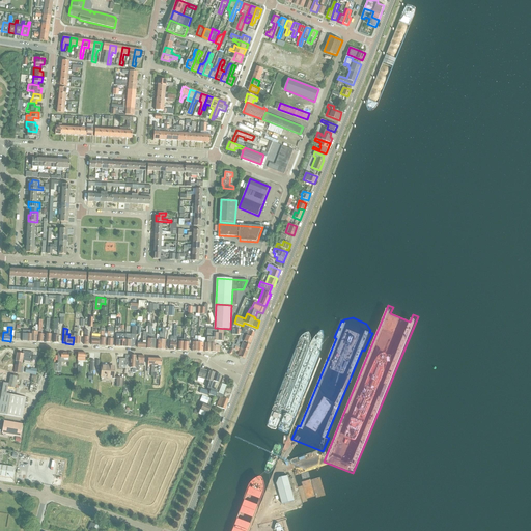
[(211,339),(211,352),(216,352),(219,352),(219,345),(216,345),(216,344),(214,344),(215,341),(224,342),(224,330),(224,329),(215,328),(214,330),(207,329),(207,334),(211,334),(211,339)]
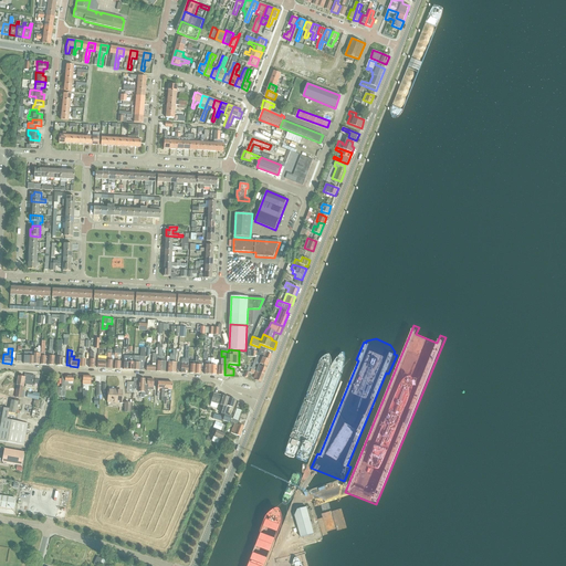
[(24,352),(23,364),(33,365),(34,356),(34,353),(24,352)]
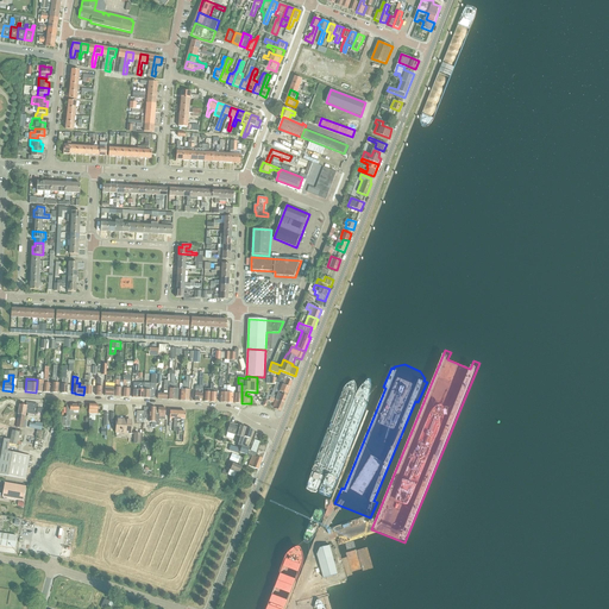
[(276,384),(274,390),(277,391),(276,390),(278,387),(281,388),(280,391),(287,394),(293,381),(284,378),(283,382),(278,380),(277,380),(276,382),(275,384),(276,384)]
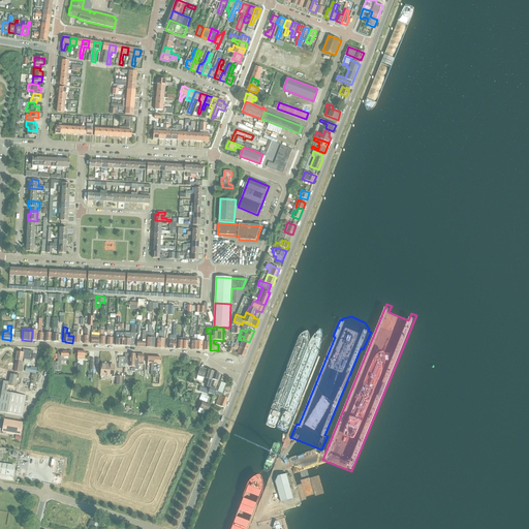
[(136,346),(145,347),(146,331),(143,331),(143,341),(137,341),(136,346)]
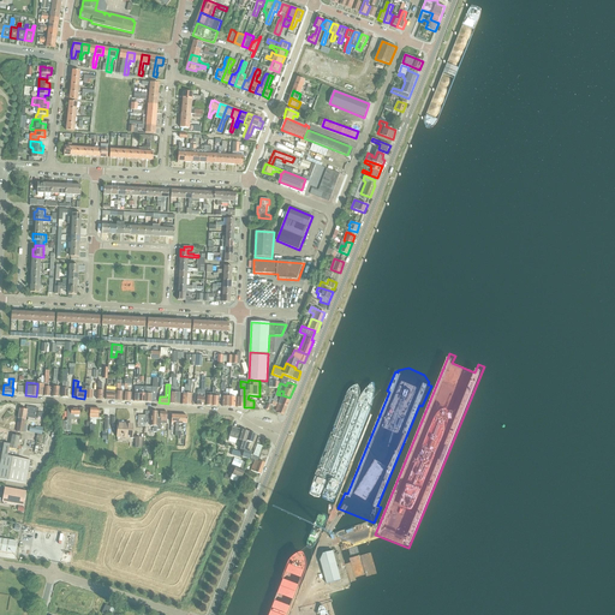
[(138,401),(144,402),(145,388),(145,387),(135,387),(133,401),(138,401)]
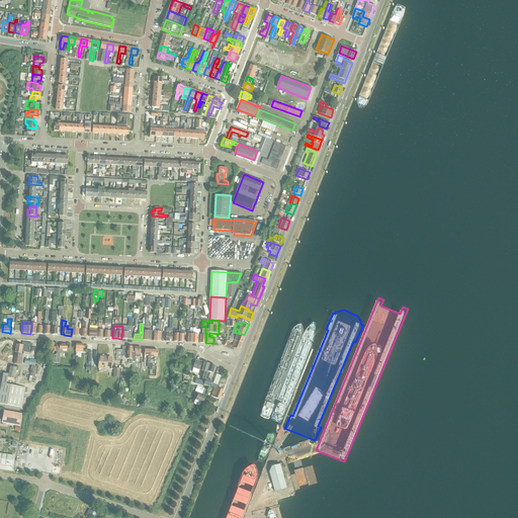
[(132,339),(133,327),(122,327),(121,339),(132,339)]
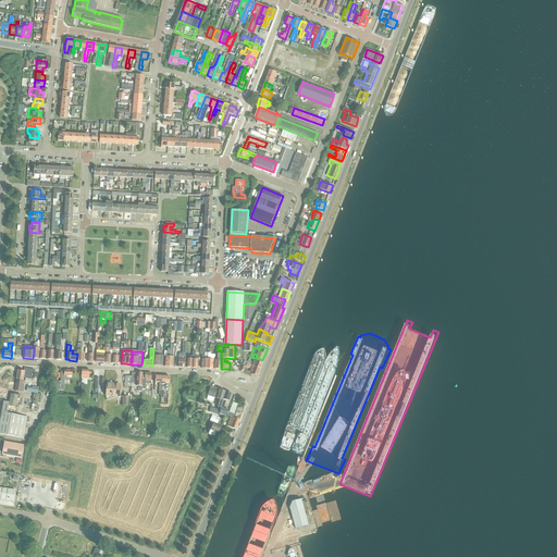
[(104,362),(106,354),(96,354),(96,362),(103,362),(104,362)]
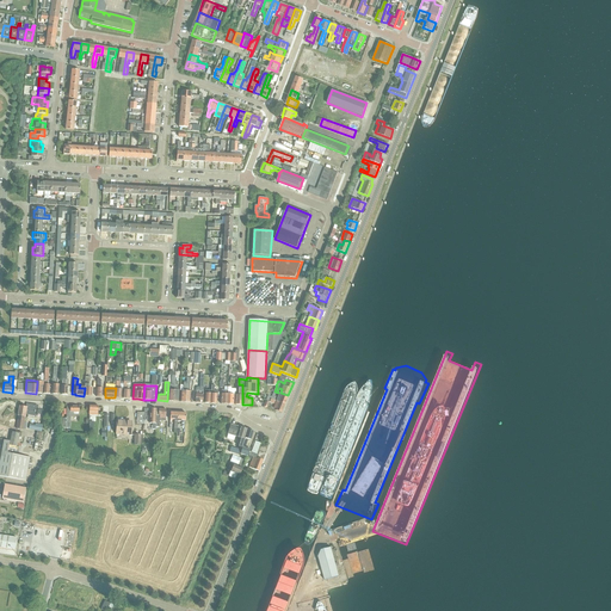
[(271,397),(271,399),(275,400),(276,401),(285,405),(288,397),(279,395),(278,400),(276,399),(278,393),(275,392),(272,397),(271,397)]
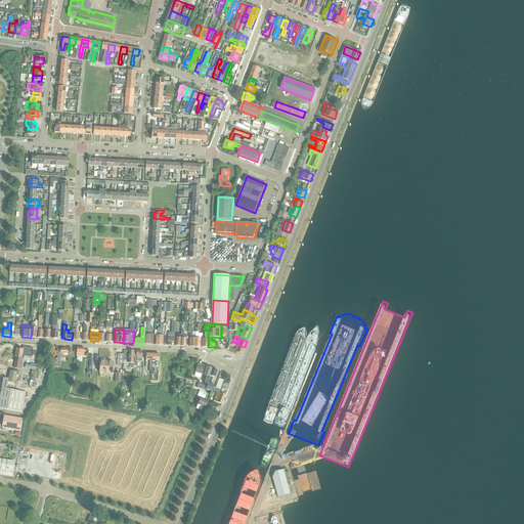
[(242,353),(245,347),(236,344),(234,350),(236,350),(236,351),(242,353)]
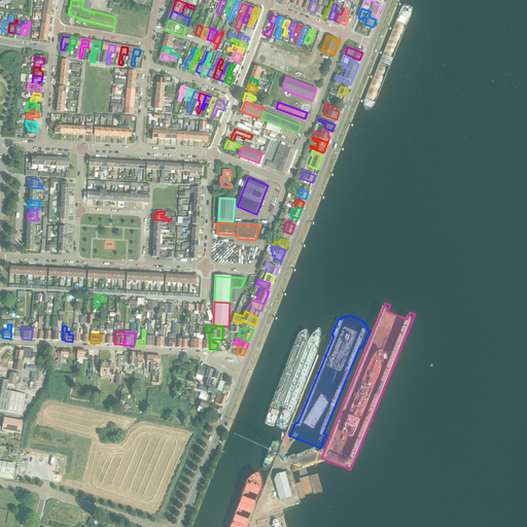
[(23,351),(16,350),(15,358),(13,370),(20,371),(23,357),(30,358),(30,359),(32,349),(23,348),(23,351)]
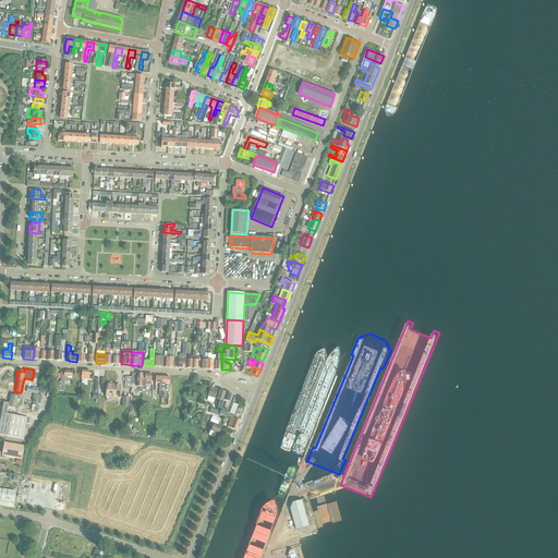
[(55,391),(64,391),(64,380),(72,380),(72,372),(64,372),(64,371),(61,371),(61,383),(60,383),(60,381),(56,381),(55,391)]
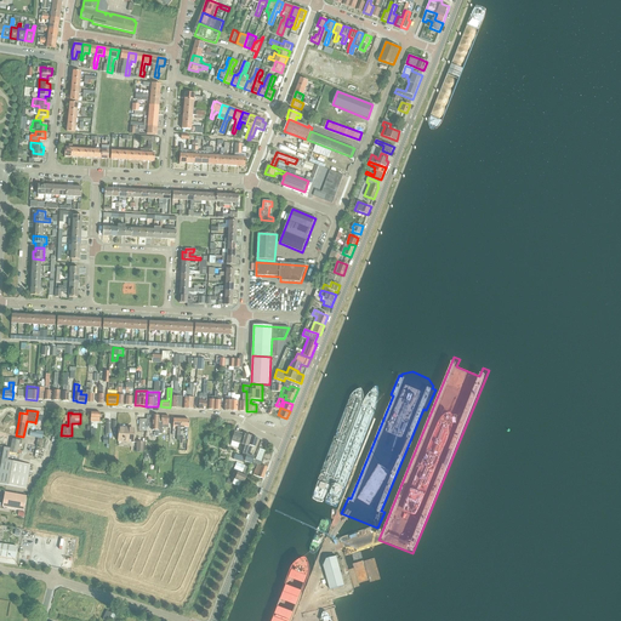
[(152,425),(152,415),(147,415),(147,420),(140,420),(140,431),(147,431),(147,429),(148,429),(148,428),(151,428),(149,425),(152,425)]
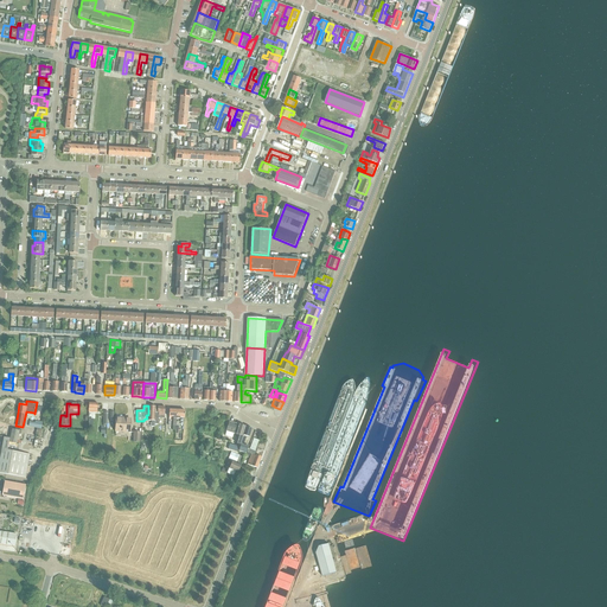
[(155,407),(154,425),(158,425),(159,417),(165,419),(165,407),(155,407)]
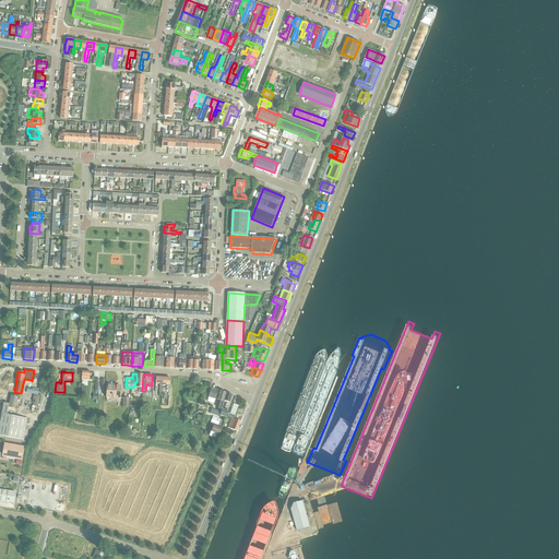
[(163,385),(163,378),(156,378),(155,384),(159,384),(159,385),(159,389),(159,392),(165,392),(165,389),(163,389),(163,385)]
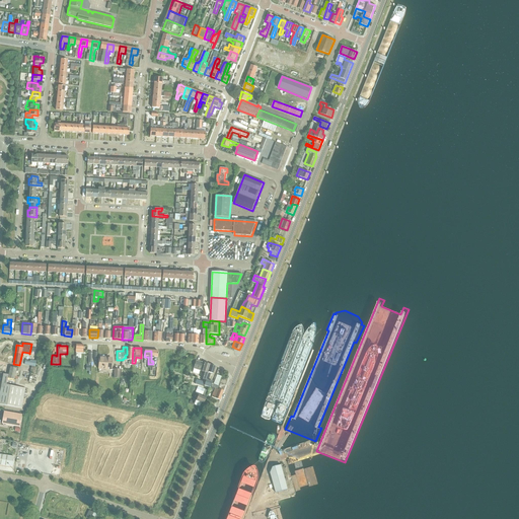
[(98,369),(110,370),(112,359),(103,358),(99,357),(98,369)]
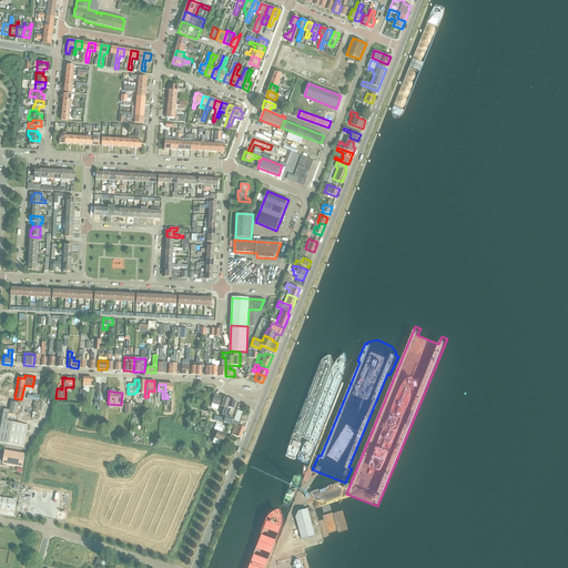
[(214,395),(212,404),(221,407),(224,407),(222,415),(220,423),(222,424),(225,416),(227,408),(226,408),(230,399),(224,398),(223,397),(221,397),(214,395)]
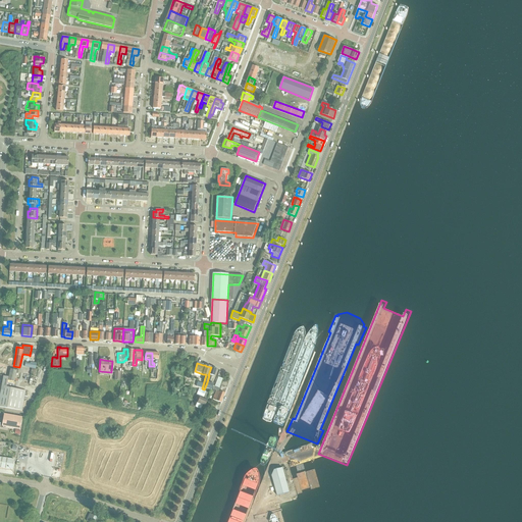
[(214,376),(215,374),(216,369),(212,367),(209,375),(207,382),(205,388),(212,389),(214,385),(214,383),(210,382),(210,381),(212,375),(214,376)]
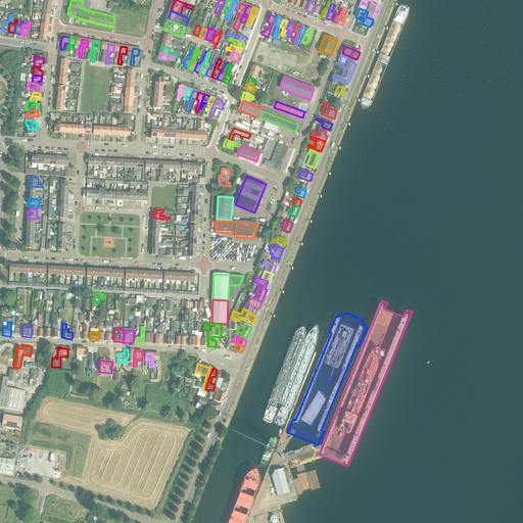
[(3,377),(0,394),(0,408),(22,412),(26,391),(6,388),(7,381),(14,383),(16,371),(10,370),(8,378),(3,377)]
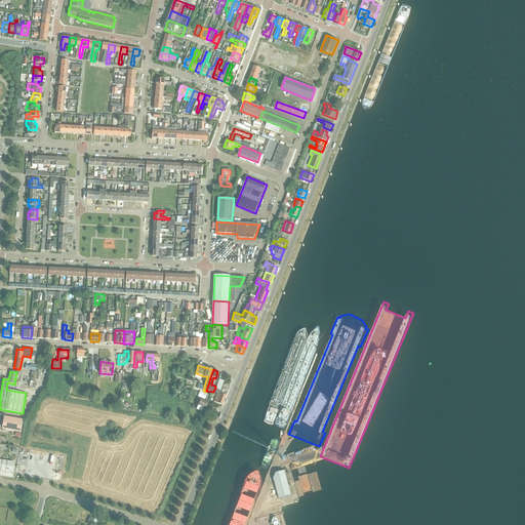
[(213,392),(212,394),(215,395),(216,393),(217,393),(213,401),(223,405),(228,390),(220,388),(224,380),(219,379),(215,388),(213,392)]
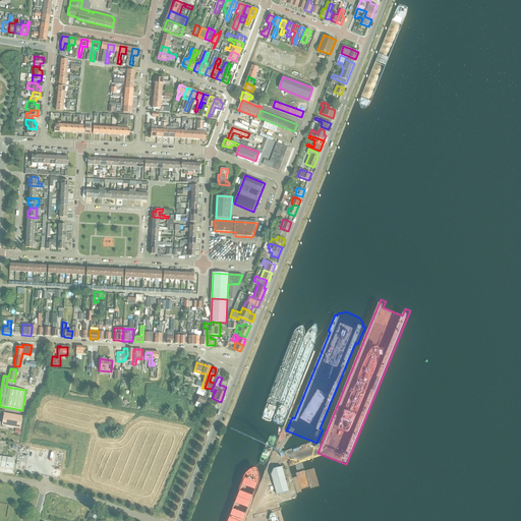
[(205,405),(207,400),(198,397),(195,405),(200,407),(201,404),(205,405)]
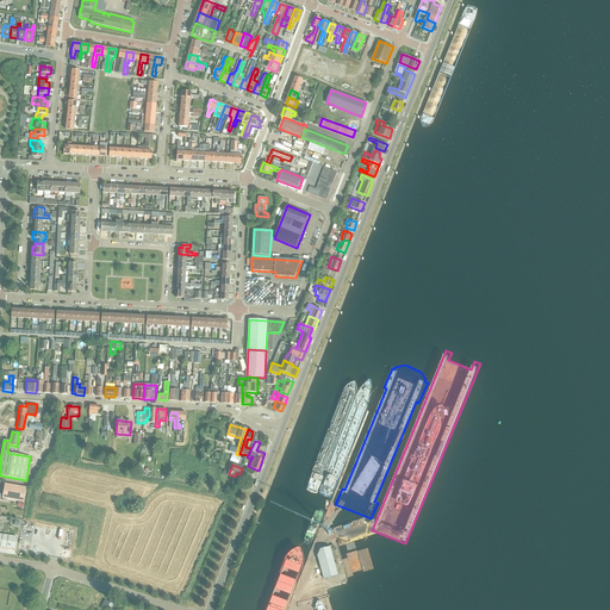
[(2,498),(24,502),(26,487),(5,484),(2,498)]
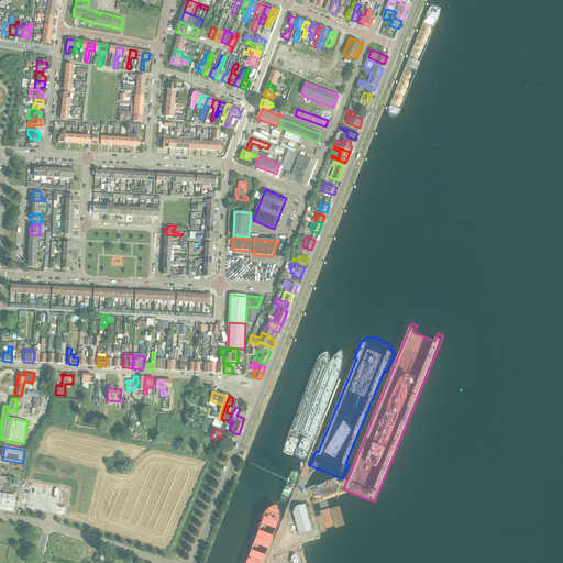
[(0,493),(0,504),(14,507),(15,496),(0,493)]
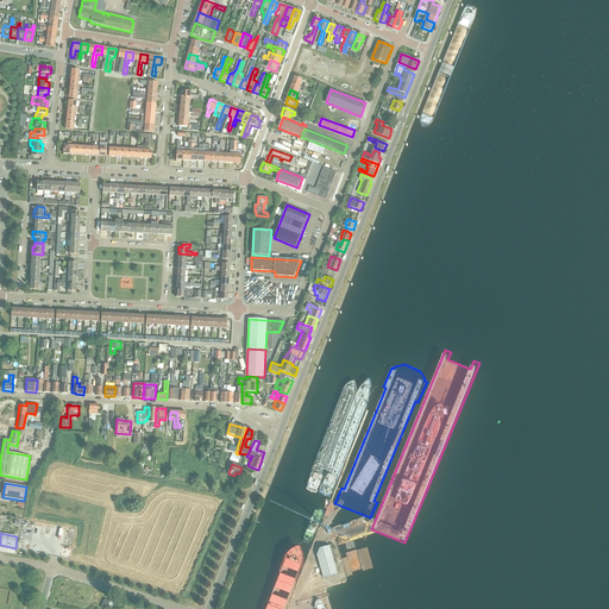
[(316,550),(324,578),(338,575),(330,546),(316,550)]
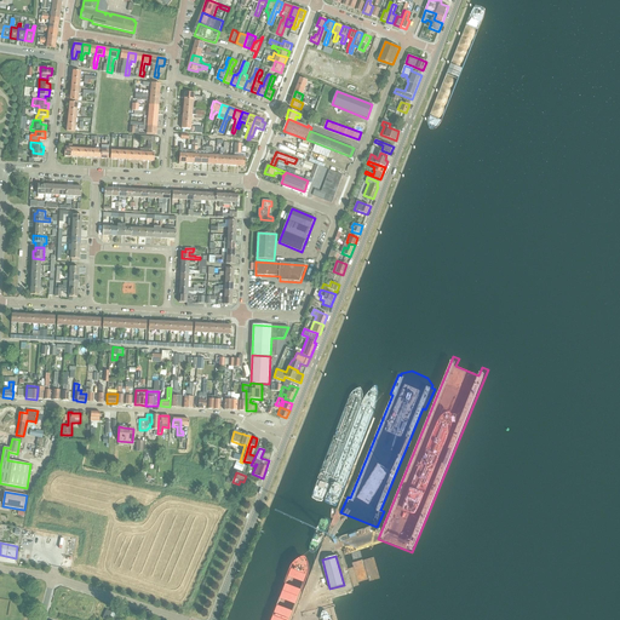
[(59,595),(56,607),(64,609),(68,597),(59,595)]
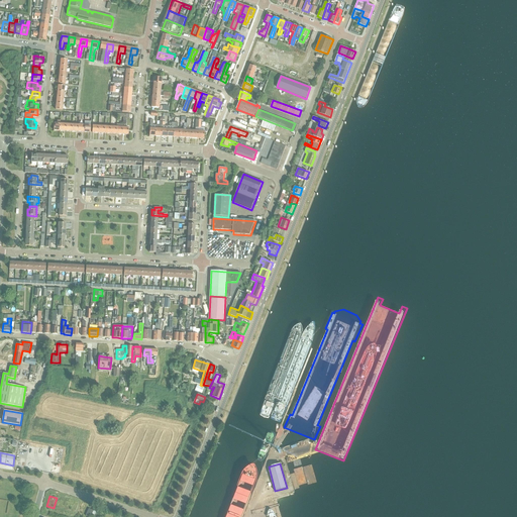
[(57,498),(54,508),(61,510),(63,500),(57,498)]
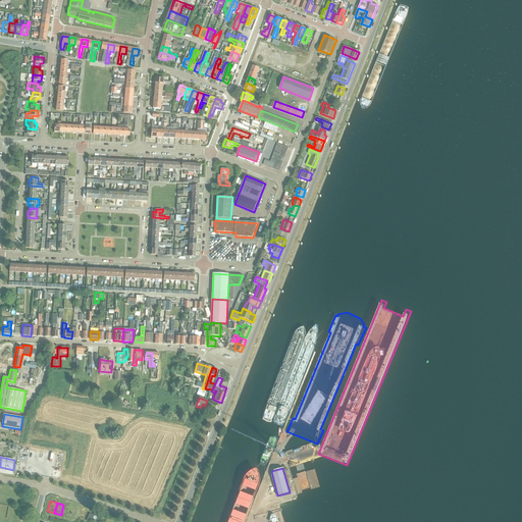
[(63,505),(61,515),(67,516),(70,507),(63,505)]
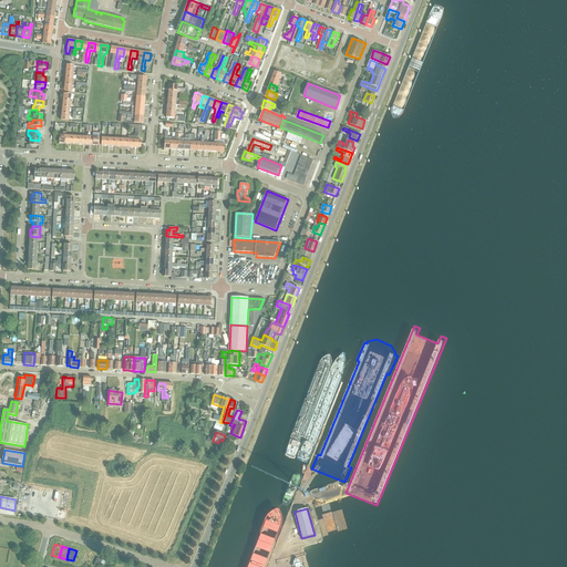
[(76,550),(73,560),(81,563),(83,552),(76,550)]
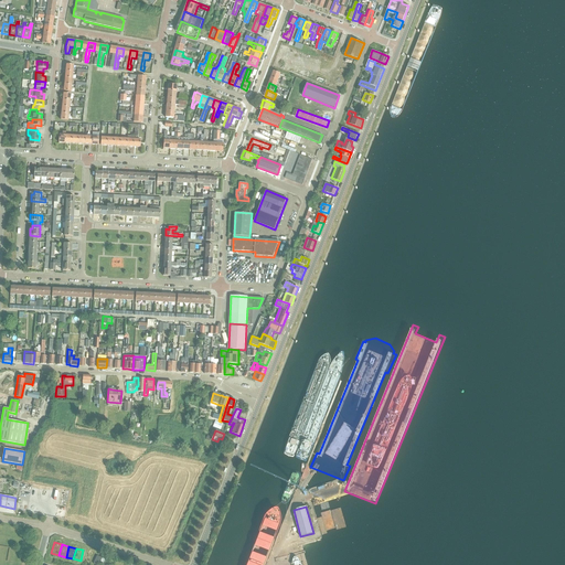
[(83,550),(81,561),(88,563),(91,552),(83,550)]
